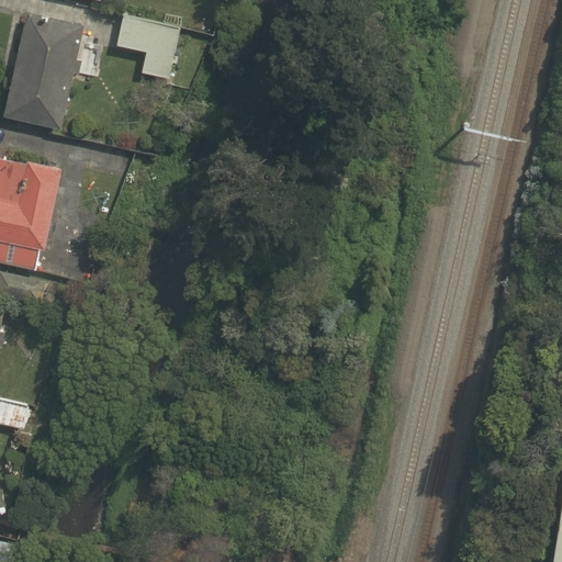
[(4,117),(63,130),(86,25),(26,12),(4,117)]
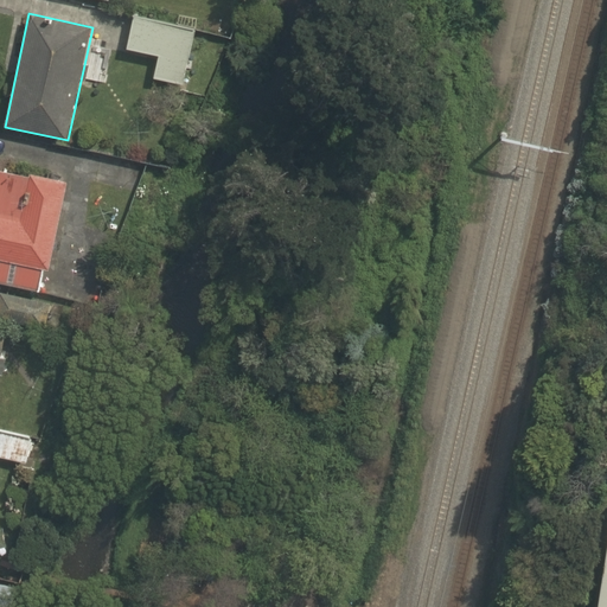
[(153,80),(183,85),(195,30),(132,17),(125,51),(158,58),(153,80)]
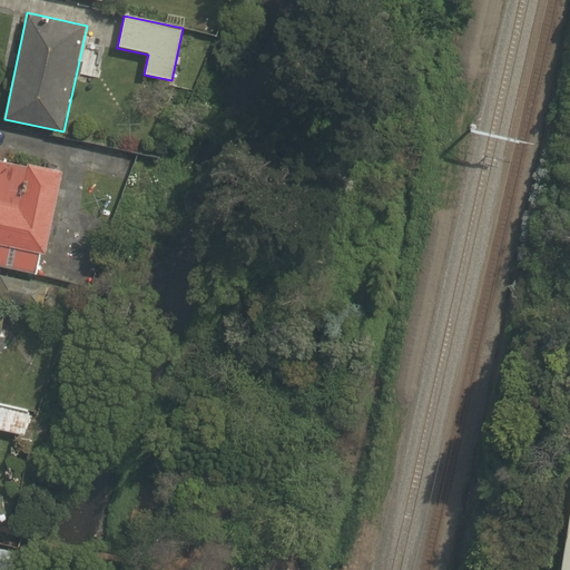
[(0,266),(42,275),(62,169),(0,157),(0,266)]
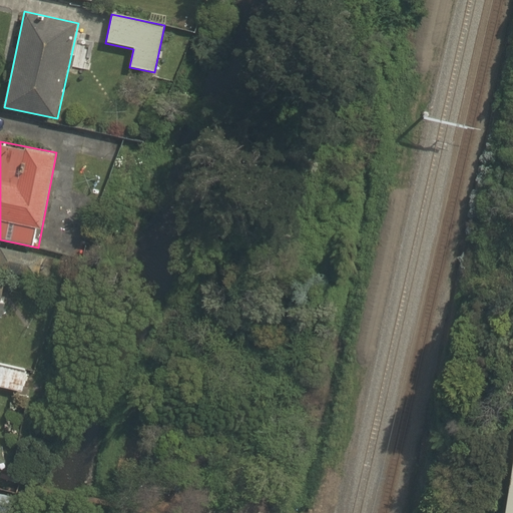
[(0,270),(39,279),(44,258),(0,247),(0,270)]
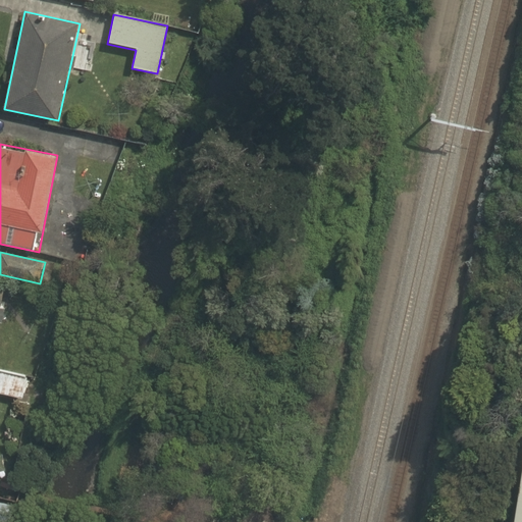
[(25,377),(0,370),(0,394),(20,399),(25,377)]
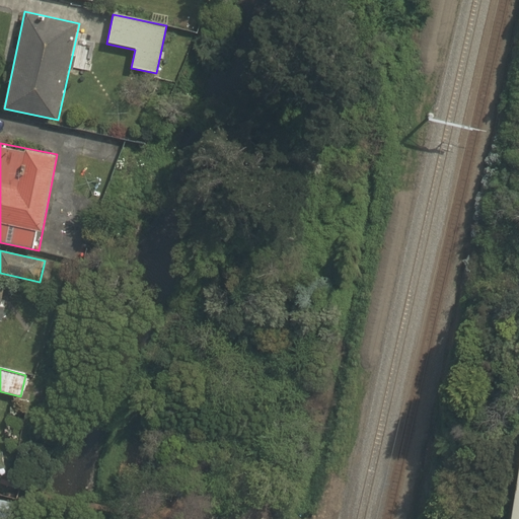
[(8,518),(12,502),(0,500),(0,518),(8,518)]
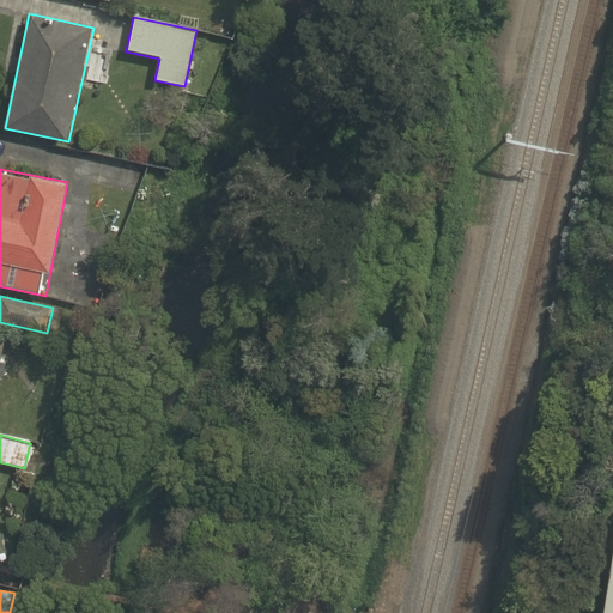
All buildings are outlined.
